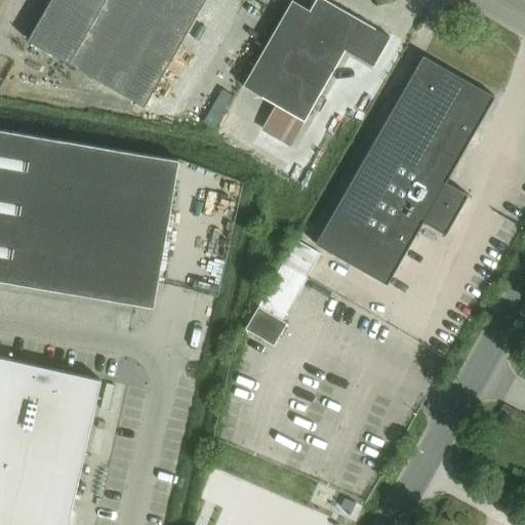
[(50,0),(28,40),(144,107),(204,0),(50,0)]
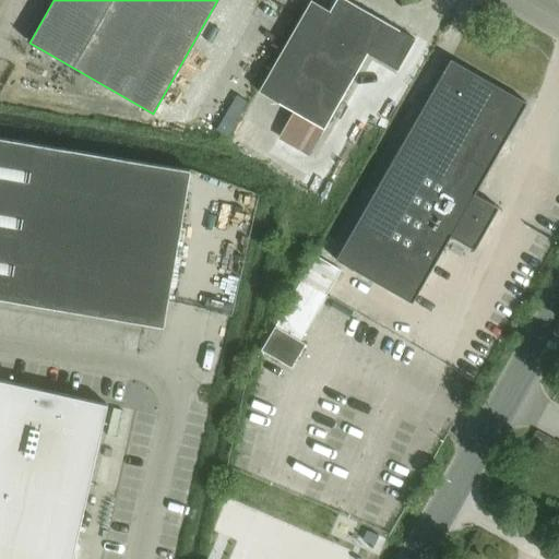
[(397,71),(415,40),(345,0),(339,0),(333,11),(313,0),(311,0),(259,93),(293,113),(323,130),(368,54),(397,71)]
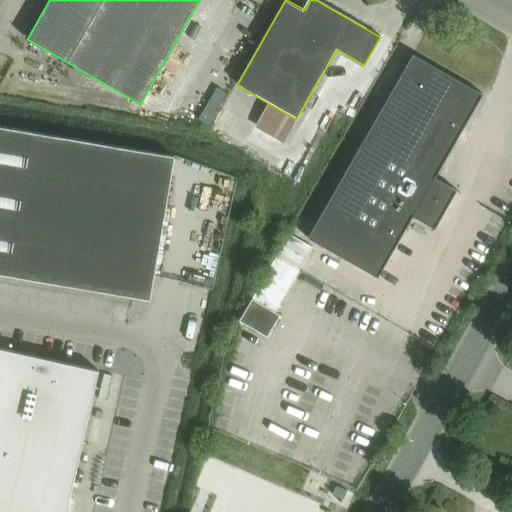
[(378,278),(386,264),(413,216),(435,228),(456,190),(434,178),(481,94),(412,55),(317,225),(309,239),(378,278)]
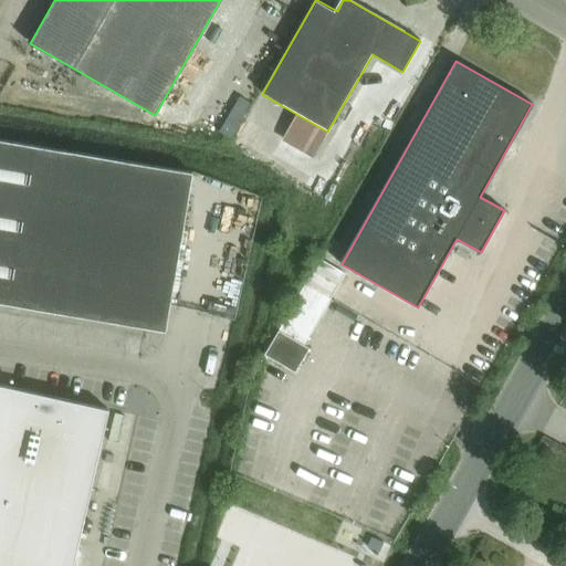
[(250,117),(240,140),(274,156),(285,134),(250,117)]
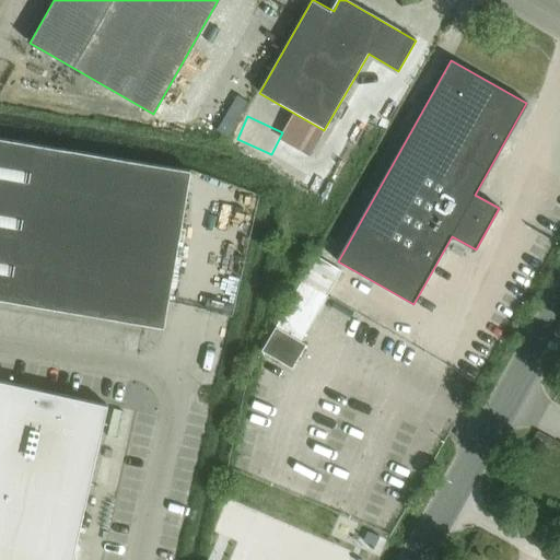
[(0,300),(164,328),(190,171),(0,138),(0,300)]
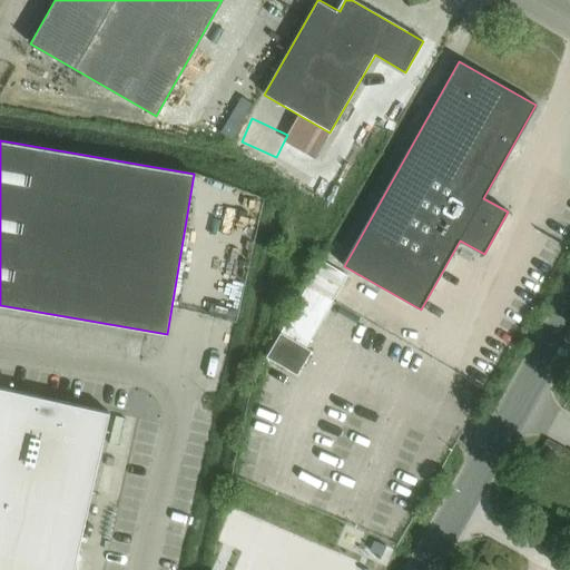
[(322,261),(307,285),(333,301),(347,276),(322,261)]
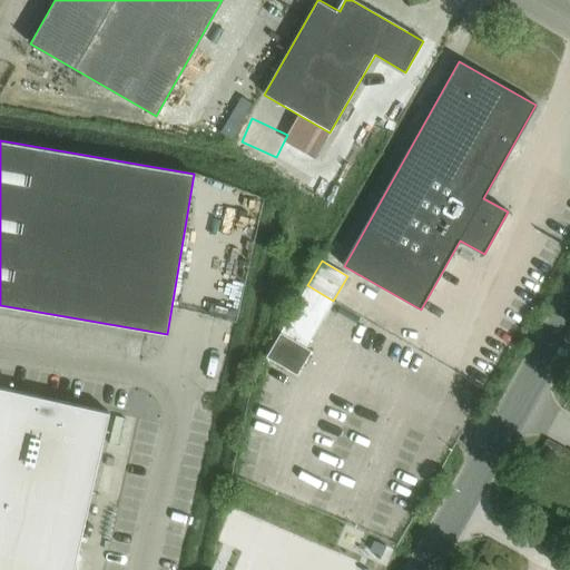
[(307,285),(279,332),(305,347),(333,301),(307,285)]
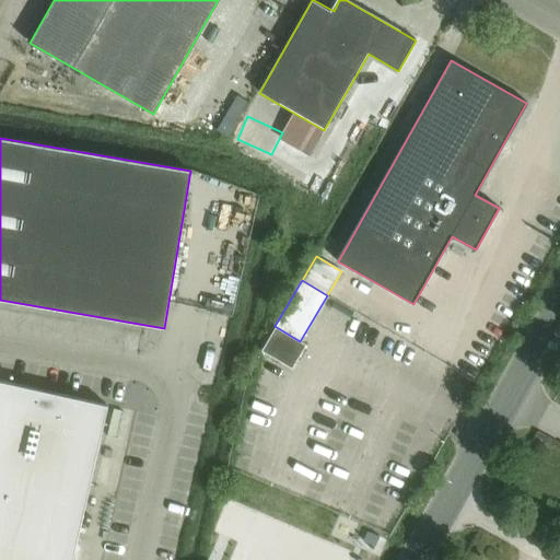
[(275,326),(260,350),(291,369),(305,345),(300,341),(275,326)]
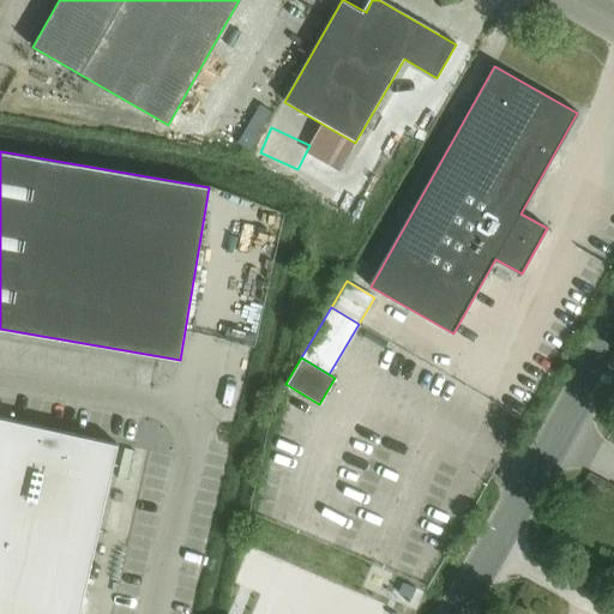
[(79,613),(118,444),(0,417),(0,613),(79,613)]
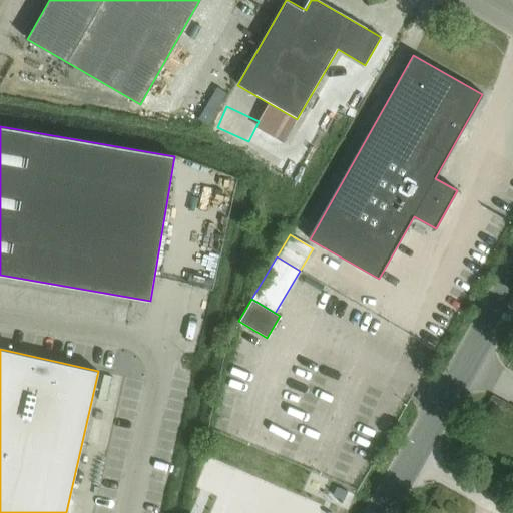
[(102,421),(104,413),(97,411),(95,419),(102,421)]
